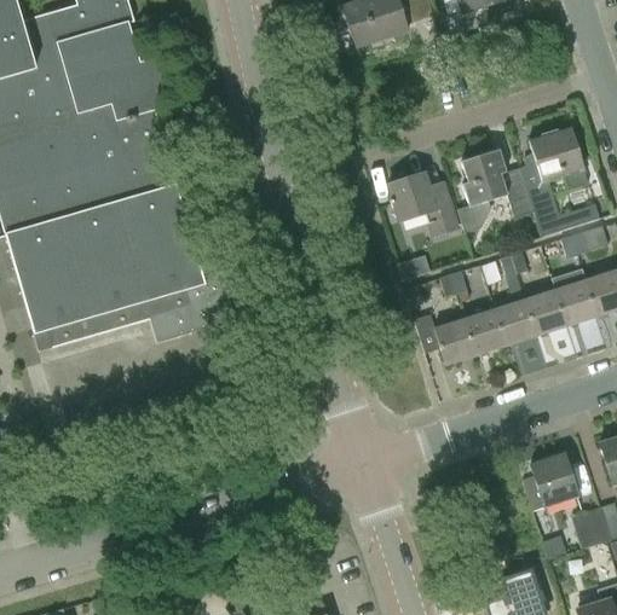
[(35,332),(40,349),(53,346),(150,318),(157,342),(236,319),(219,260),(201,265),(156,109),(167,87),(159,56),(142,61),(124,0),(0,0),(0,218),(1,218),(35,332)]
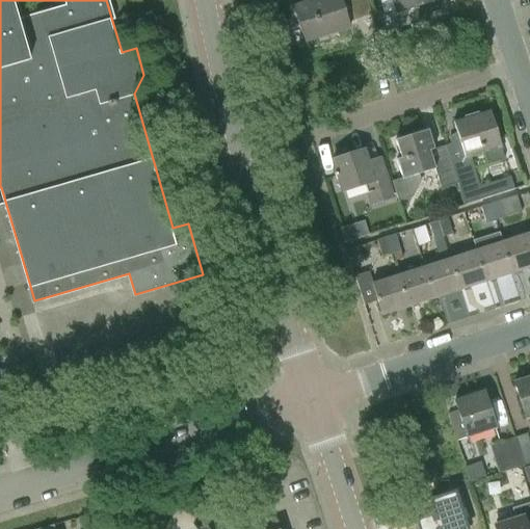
[(351,26),(349,20),(372,12),(368,0),(303,0),(294,3),(306,41),(351,26)]
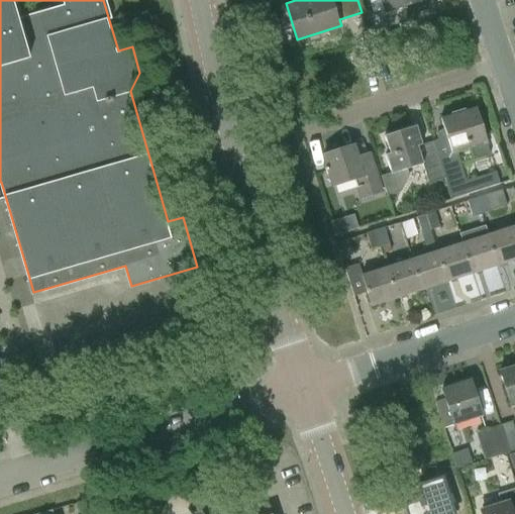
[(385,0),(388,10),(420,0),(385,0)]
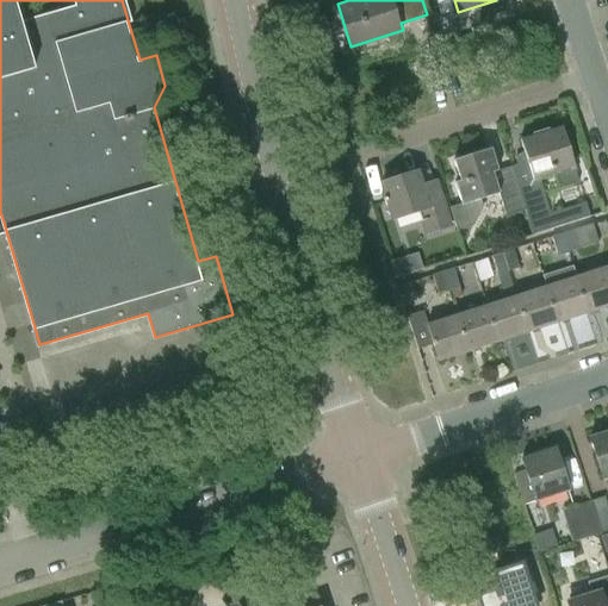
[(534,232),(591,214),(587,200),(552,211),(541,177),(558,172),(562,185),(581,180),(563,124),(551,129),(550,126),(534,131),(534,133),(522,137),(529,158),(514,163),(527,207),(526,207),(534,232)]
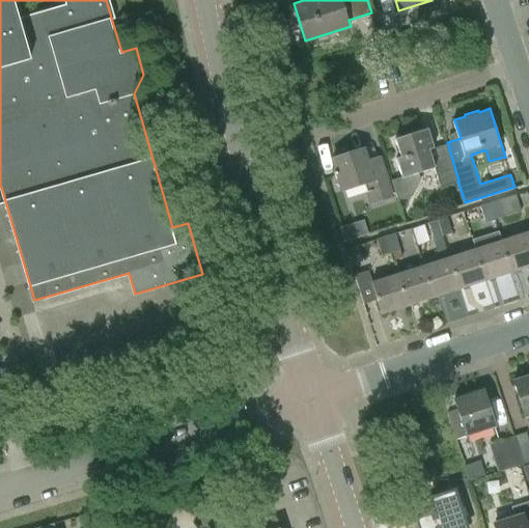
[(419,172),(436,167),(441,186),(457,181),(458,181),(447,142),(435,146),(428,128),(396,138),(401,156),(397,157),(402,175),(392,178),(398,198),(413,194),(421,177),(419,172)]
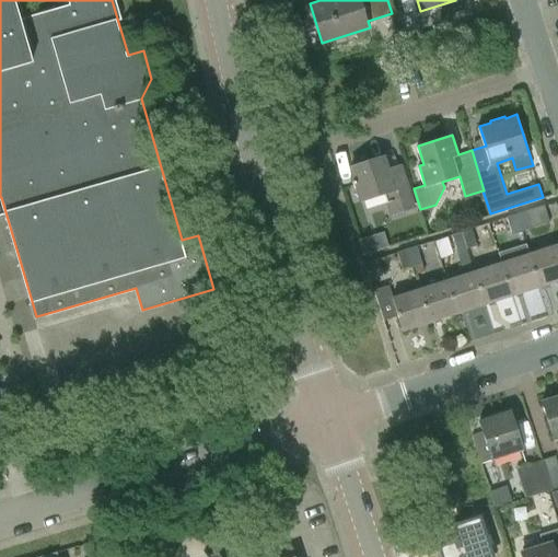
[(384,155),(351,166),(361,199),(385,192),(388,200),(386,201),(391,213),(417,206),(406,171),(391,176),(384,155)]
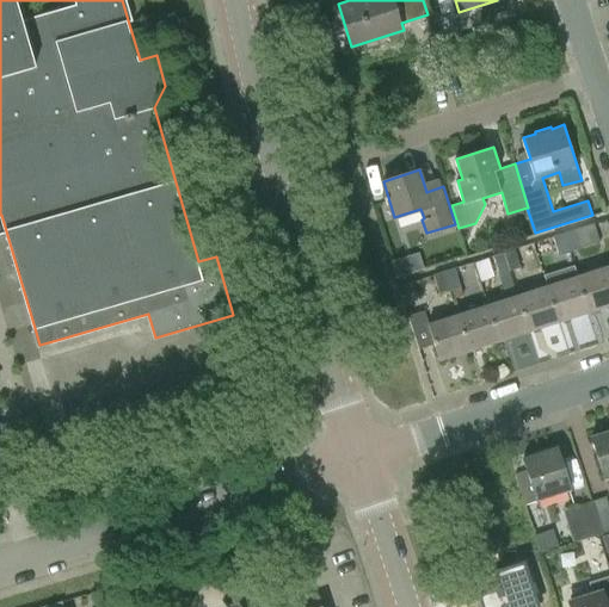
[(601,240),(595,221),(565,231),(571,251),(601,240)]
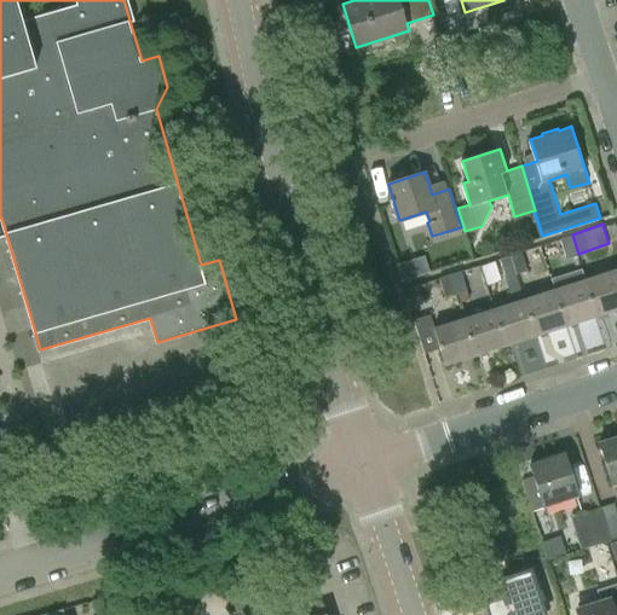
[(561,237),(568,256),(578,254),(572,235),(561,237)]
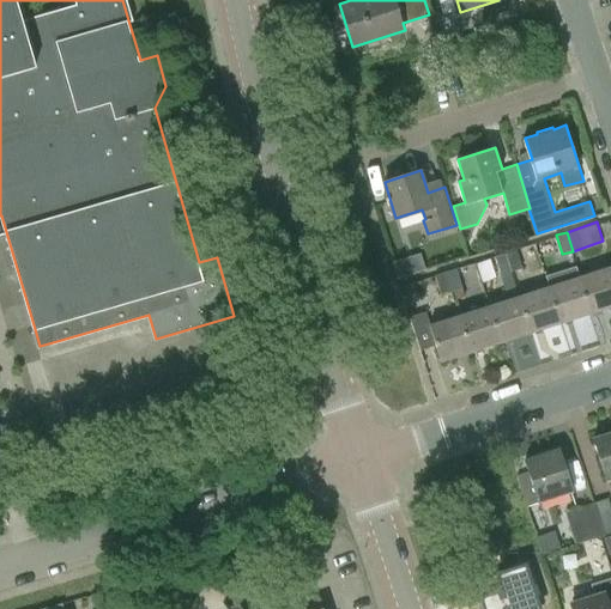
[(518,248),(507,251),(513,270),(524,267),(518,248)]
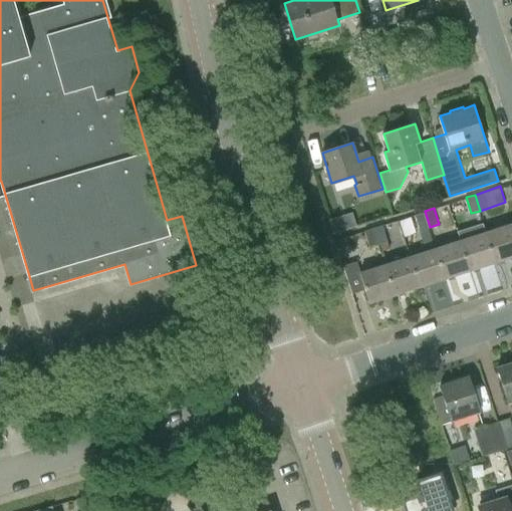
[(430,227),(425,211),(416,214),(421,229),(430,227)]
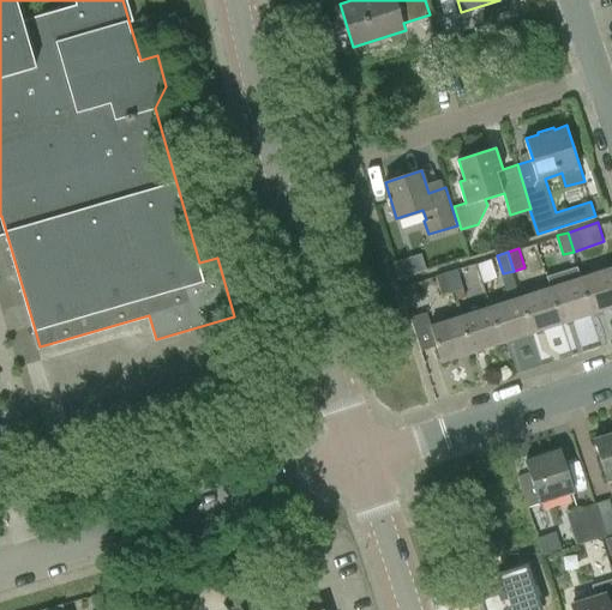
[(474,272),(472,263),(459,267),(459,266),(448,270),(454,290),(460,308),(471,305),(469,302),(471,302),(467,290),(466,290),(465,287),(463,287),(461,277),(474,272)]
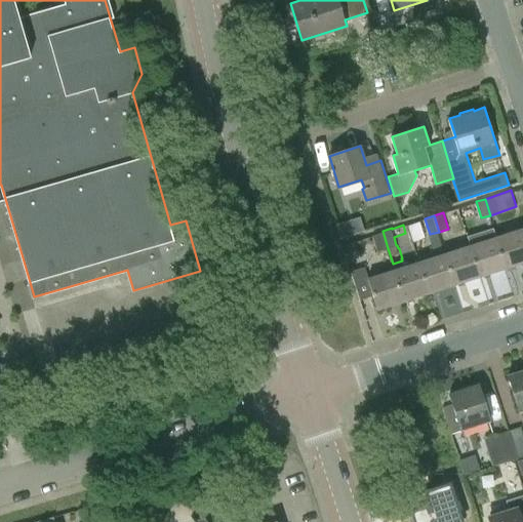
[(496,236),(507,267),(522,262),(522,228),(496,236)]
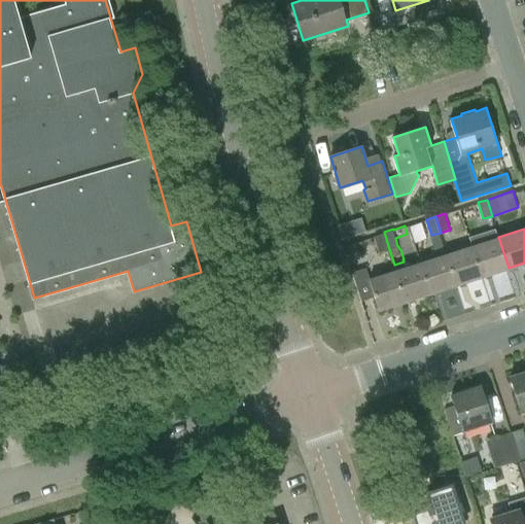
[(380,252),(389,249),(384,232),(375,235),(380,252)]
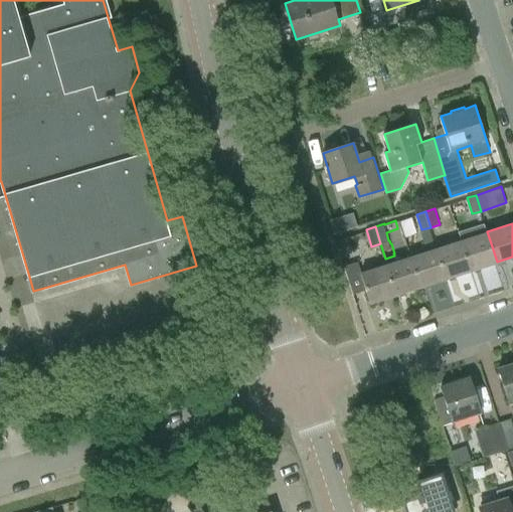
[(458,241),(468,272),(497,262),(487,231),(458,241)]
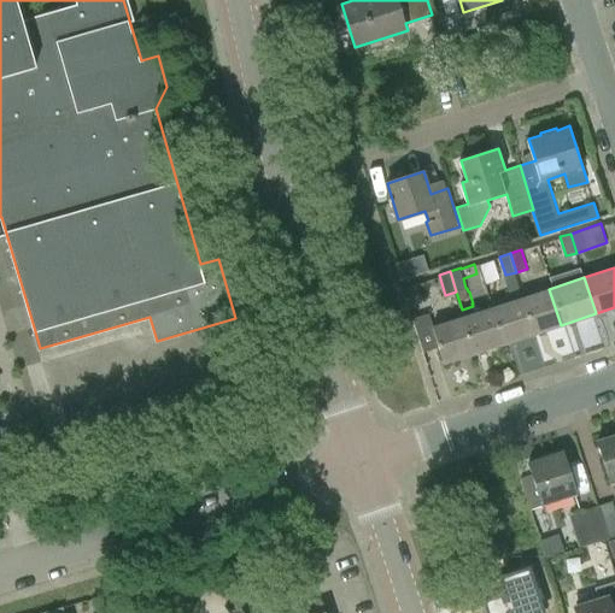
[(516,299),(528,335),(561,325),(549,289),(516,299)]
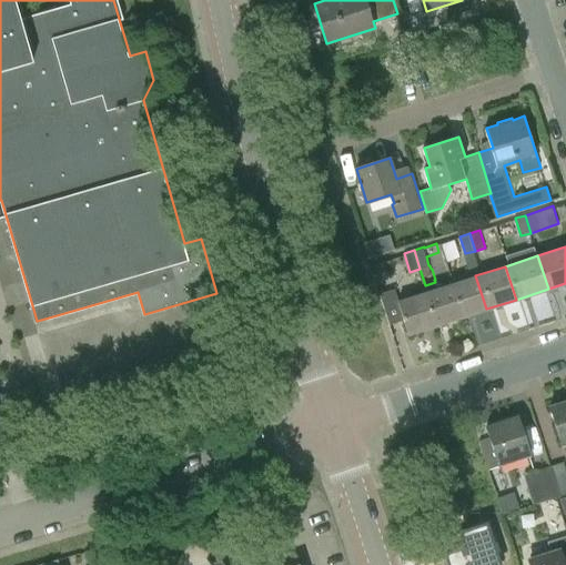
[(455,282),(465,315),(486,309),(475,275),(455,282)]
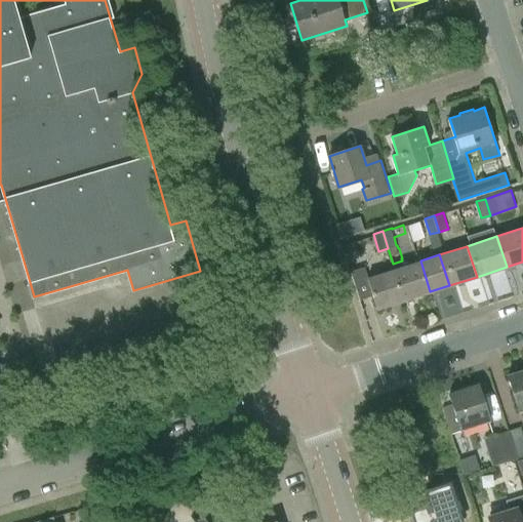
[(22,258),(6,263),(12,282),(27,277),(22,258)]
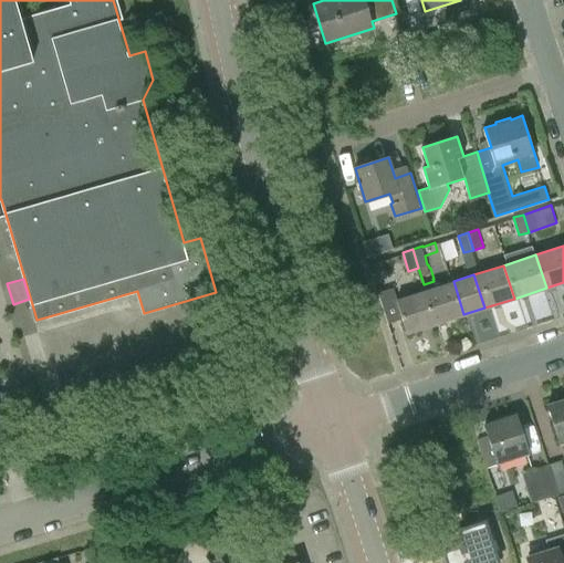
[(426,290),(436,323),(463,314),(453,281),(426,290)]
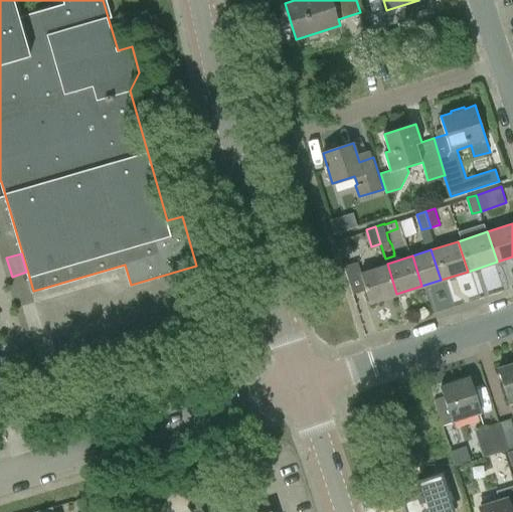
[(396,294),(387,264),(362,272),(358,261),(345,265),(354,293),(367,289),(371,302),(396,294)]
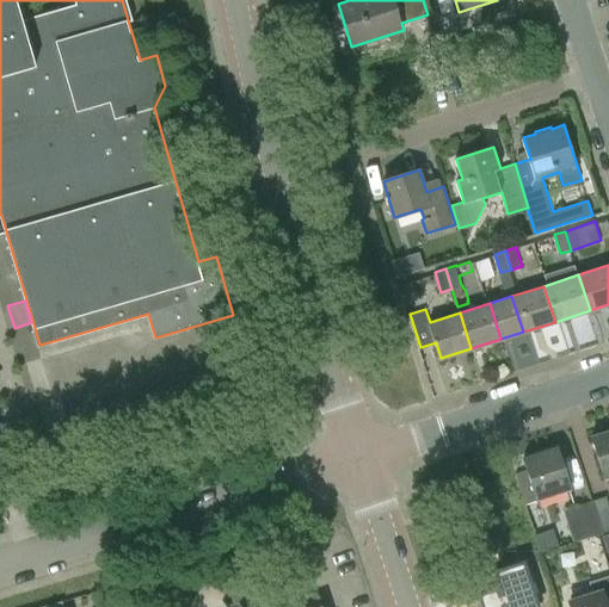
[(608,429),(592,434),(608,487),(608,429)]
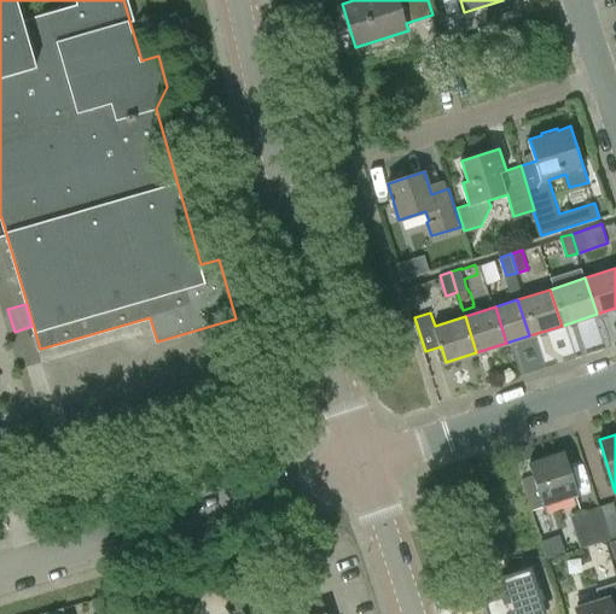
[(544,506),(577,495),(563,451),(530,462),(534,473),(522,477),(532,508),(544,504),(544,506)]
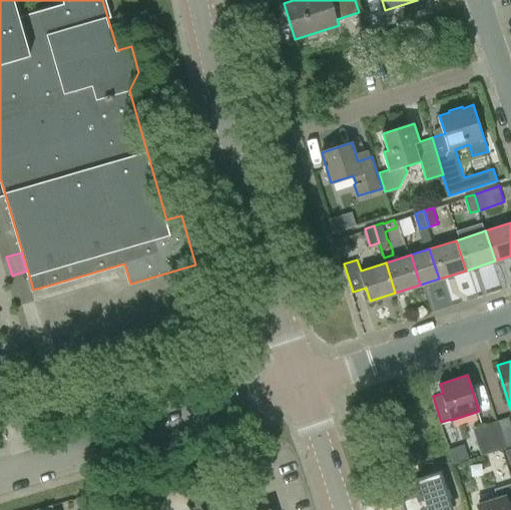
[(510,420),(509,416),(497,420),(506,447),(510,445),(510,420)]
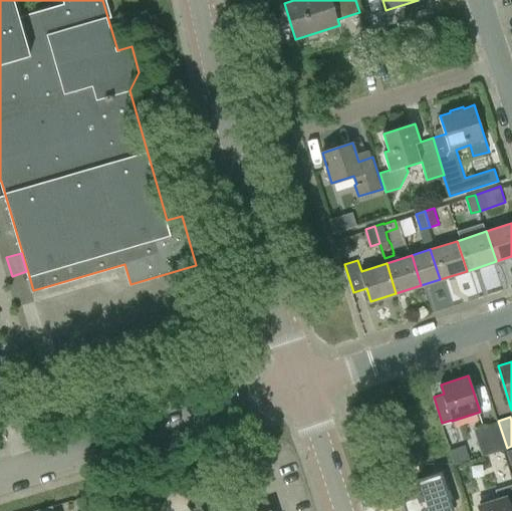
[(489,454),(507,448),(498,421),(480,427),(489,454)]
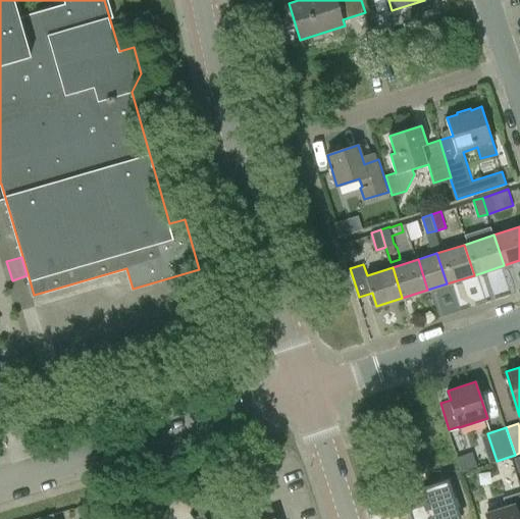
[(519,486),(514,487),(516,492),(504,497),(507,506),(486,512),(488,518),(519,518),(519,486)]
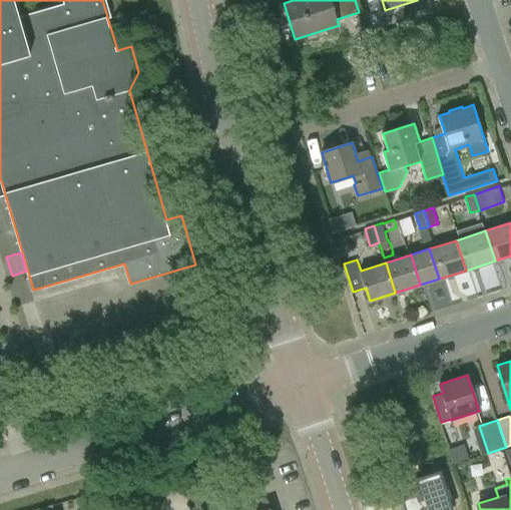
[(271,509),(271,508),(266,509),(264,509),(254,496),(243,482),(236,492),(227,501),(217,508),(213,509),(203,509),(200,505),(190,508),(189,503),(188,503),(189,509),(271,509)]
